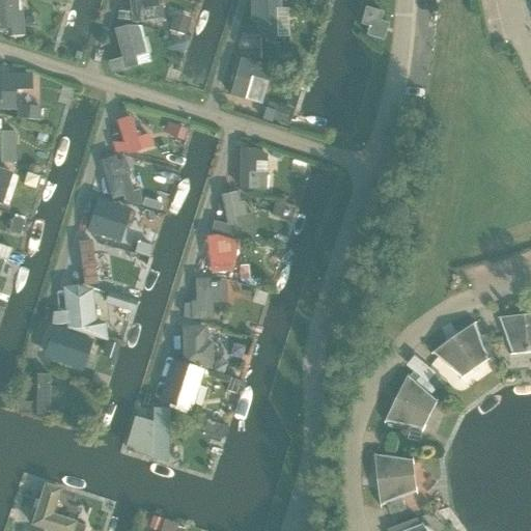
[(0,0),(0,29),(10,29),(10,35),(24,35),(21,0),(0,0)]
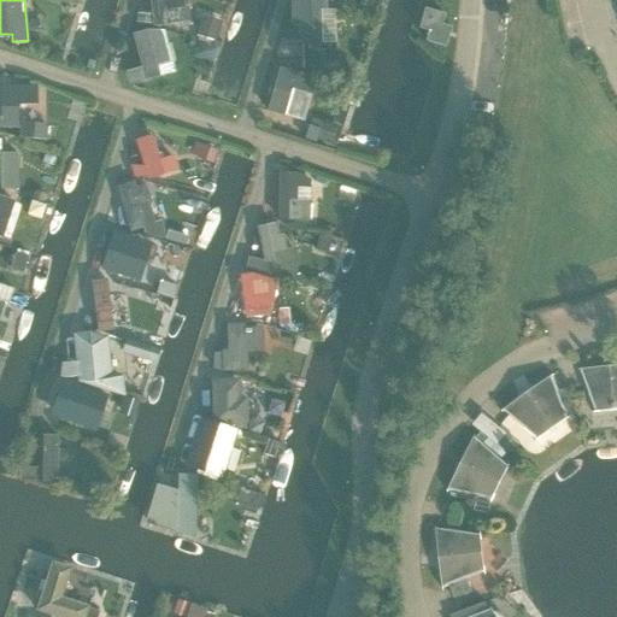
[(150,0),(153,25),(180,22),(178,9),(183,9),(182,0),(150,0)]
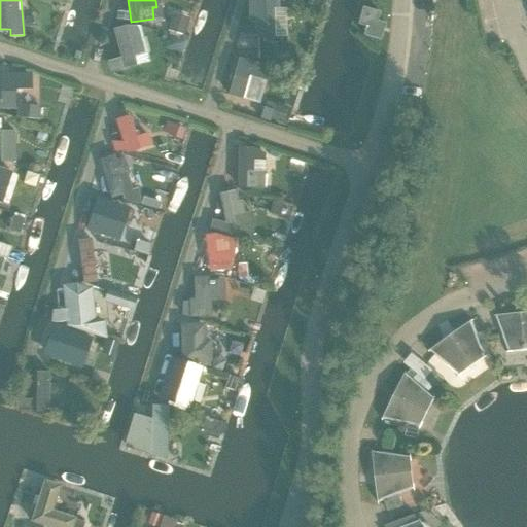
[(278,0),(248,0),(249,24),(255,24),(255,40),(275,39),(273,10),(278,10),(278,0)]
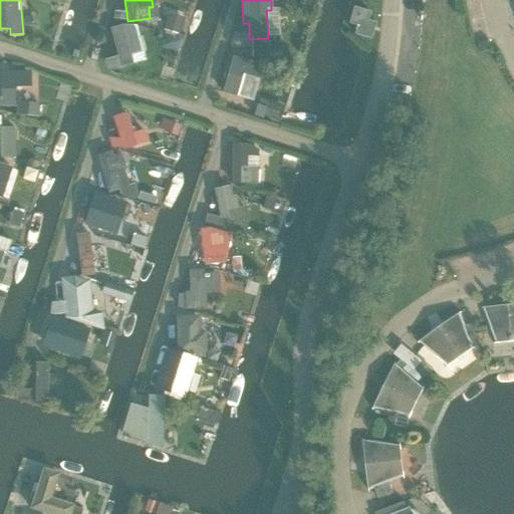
[(355,24),(353,32),(369,37),(374,21),(366,19),(368,10),(352,5),(347,22),(355,24)]
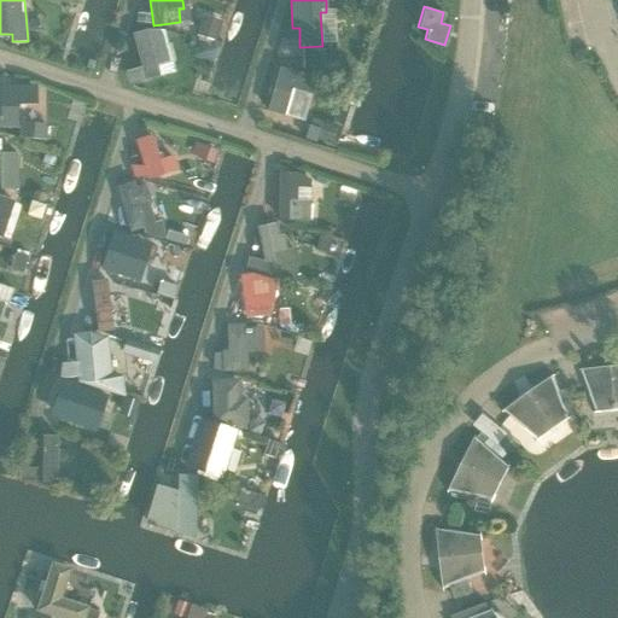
[(128,83),(175,71),(164,30),(149,29),(132,34),(141,66),(126,70),(128,83)]
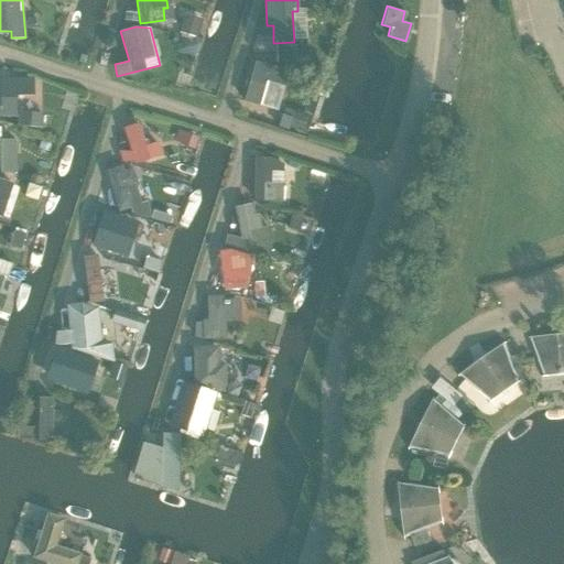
[(255,63),(243,101),(260,106),(266,83),(284,87),(289,72),(255,63)]
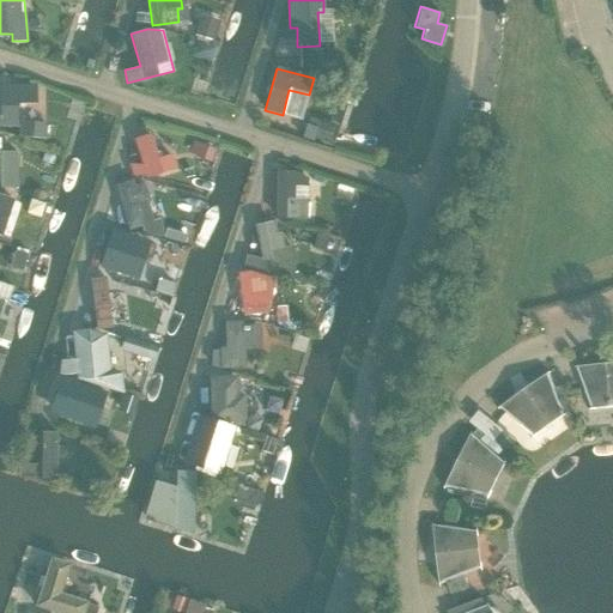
[(0,116),(0,127),(18,127),(17,107),(36,107),(36,84),(0,84),(0,115),(0,116)]
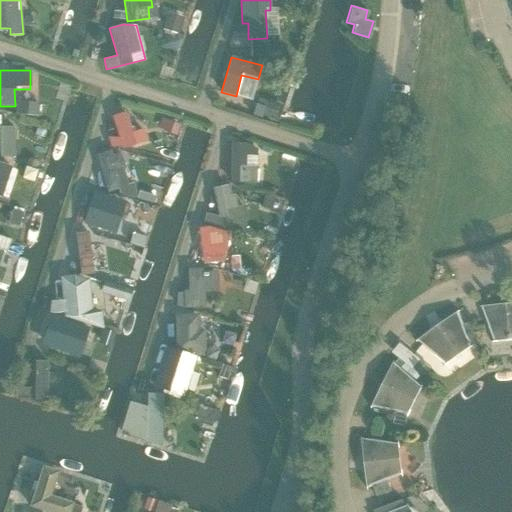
[(132,133),(125,113),(111,117),(118,138),(107,136),(111,147),(122,147),(122,149),(147,141),(144,130),(132,133)]
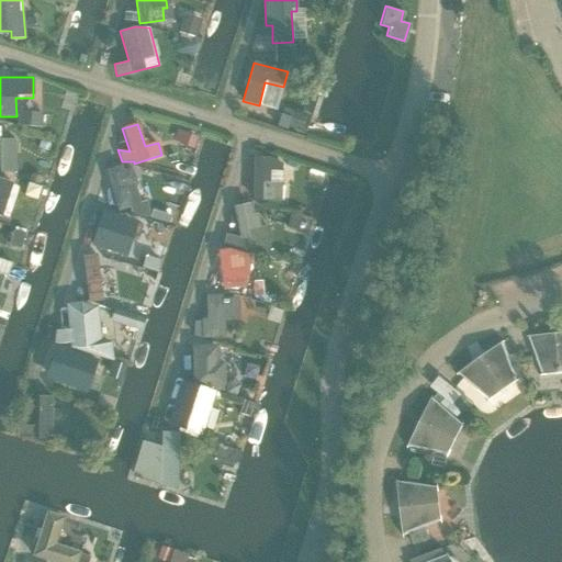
[(254,157),(253,200),(281,201),(282,182),(270,182),(270,170),(282,170),(282,163),(270,157),(254,157)]
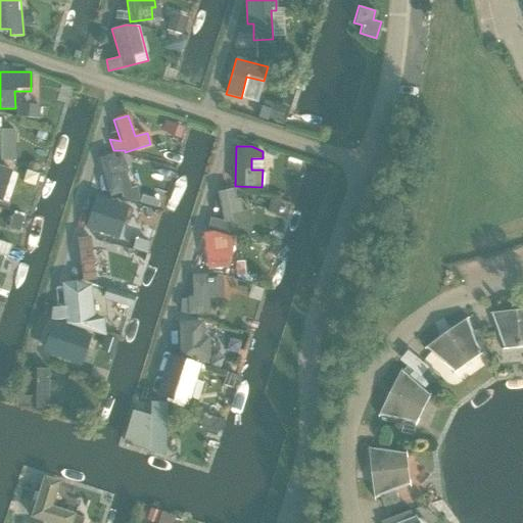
[(114,158),(113,153),(98,157),(109,197),(125,192),(120,176),(128,173),(123,155),(114,158)]
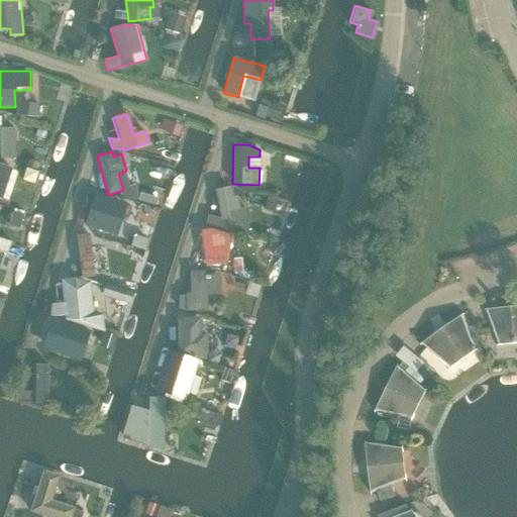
[(207,215),(205,223),(231,233),(247,235),(249,221),(246,207),(240,209),(238,198),(232,199),(230,187),(215,191),(220,219),(207,215)]
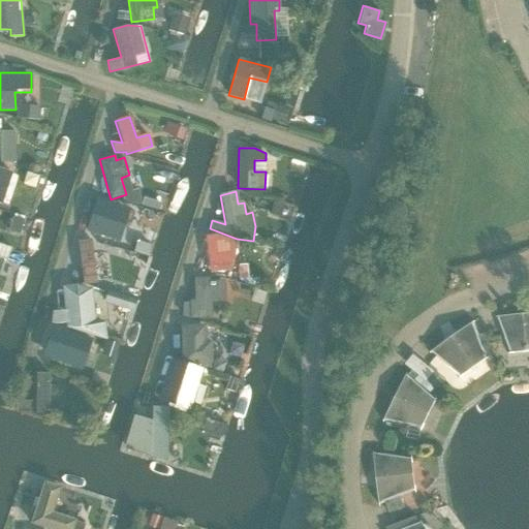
[(91,204),(96,239),(104,239),(112,244),(125,241),(122,219),(119,215),(111,216),(110,200),(91,204)]
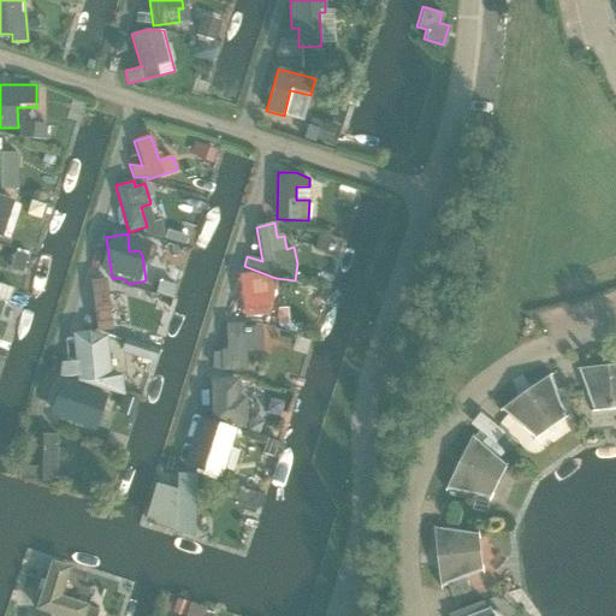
[(244,323),(255,327),(256,327),(262,327),(267,327),(260,274),(240,276),(244,323)]
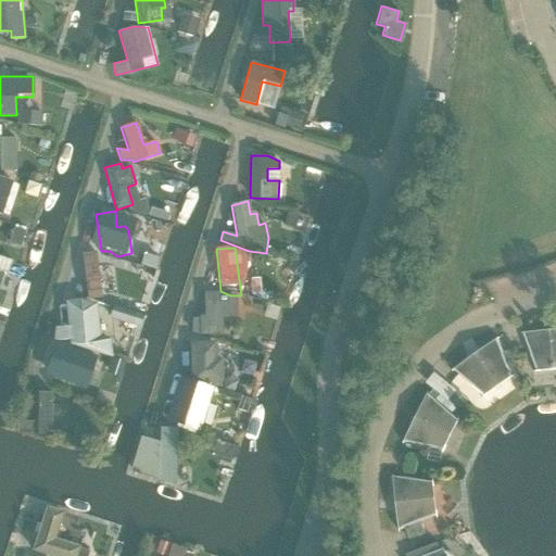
[(88,300),(103,298),(97,251),(81,253),(88,300)]
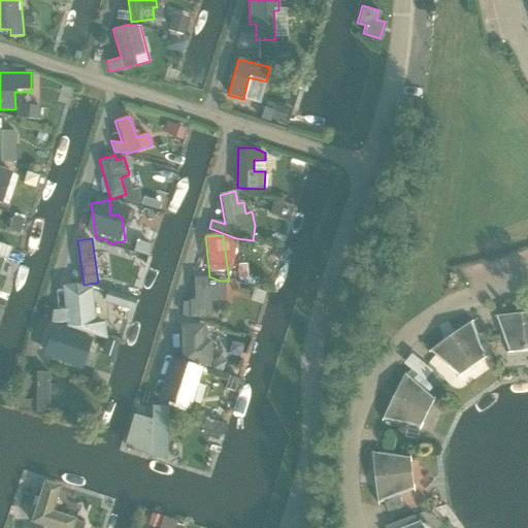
[(220,281),(219,281),(209,282),(209,277),(194,277),(194,300),(189,300),(189,302),(183,302),(182,315),(189,318),(189,319),(211,318),(211,301),(225,301),(225,281),(220,281)]
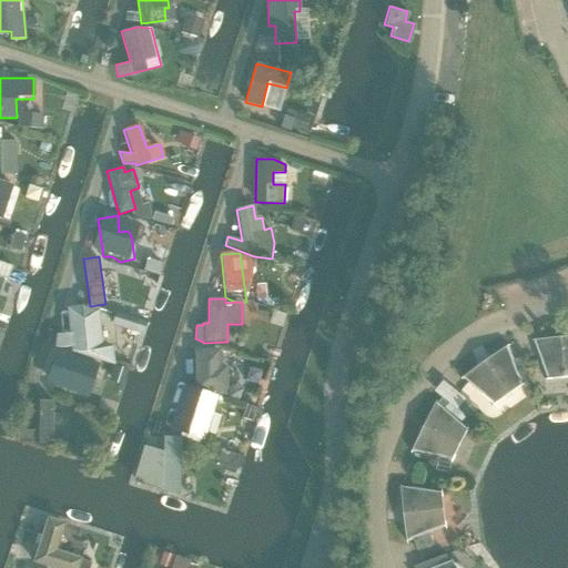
[(70,334),(56,334),(54,346),(58,347),(71,347),(71,352),(114,366),(111,345),(102,346),(99,311),(82,305),(67,307),(70,334)]
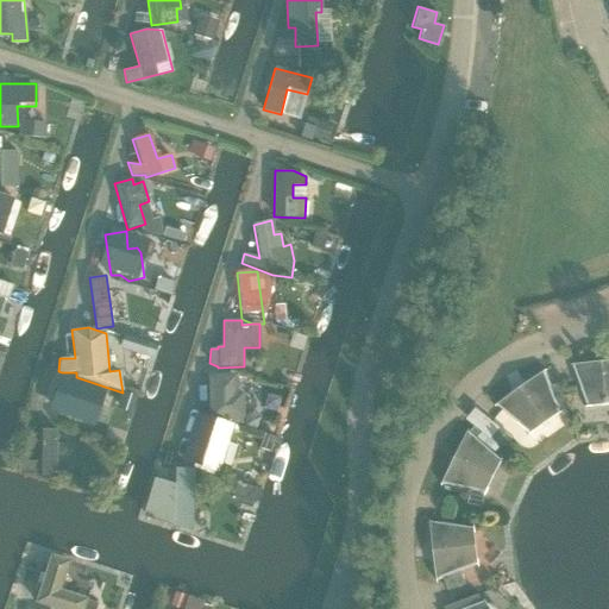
[(608,360),(572,364),(589,406),(608,403),(608,360)]
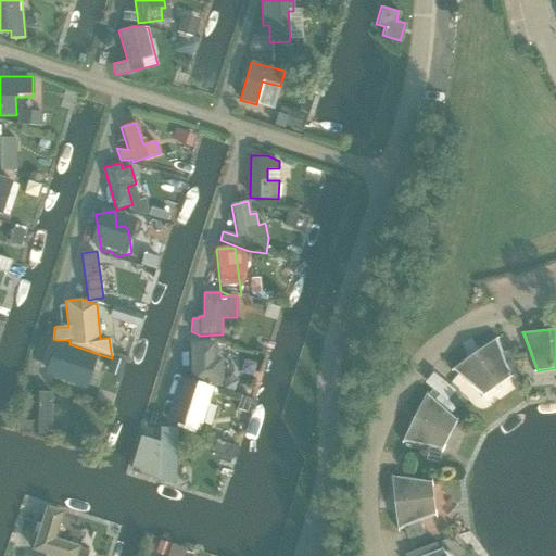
[(512,377),(497,338),(453,369),(484,395),(512,377)]
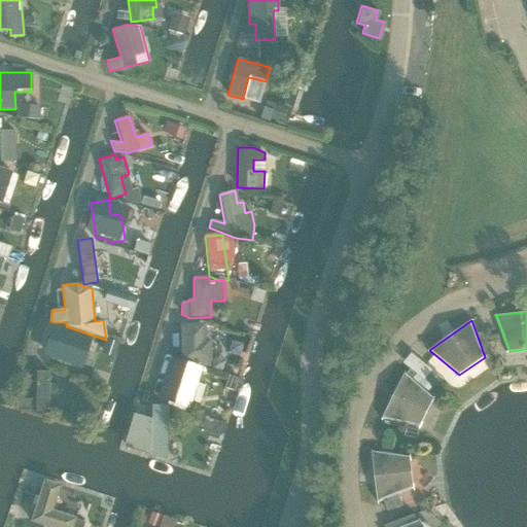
[(191,363),(211,363),(211,341),(205,341),(204,324),(180,325),(180,356),(191,363)]
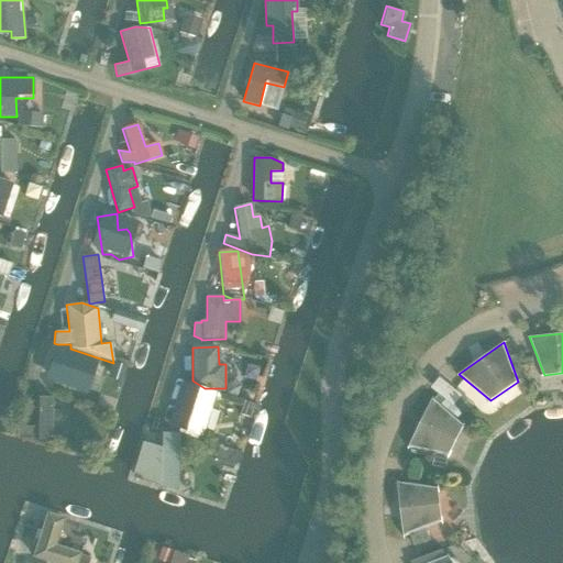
[(56,348),(45,379),(88,393),(98,361),(56,348)]
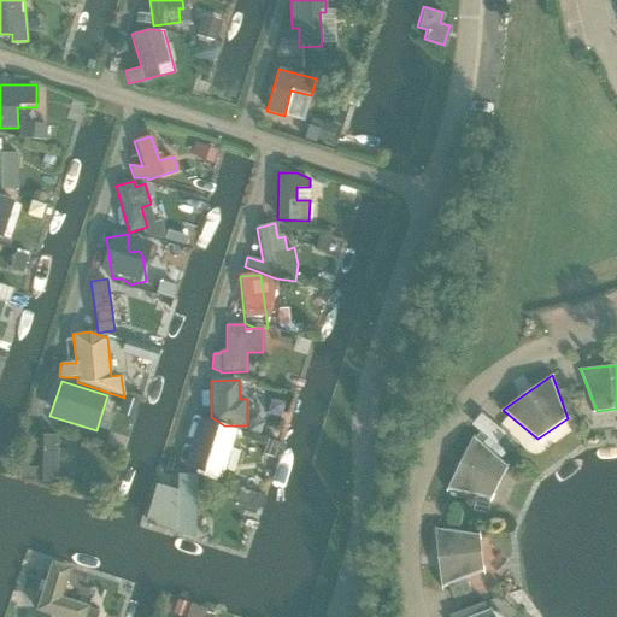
[(200,418),(183,468),(219,480),(236,432),(200,418)]
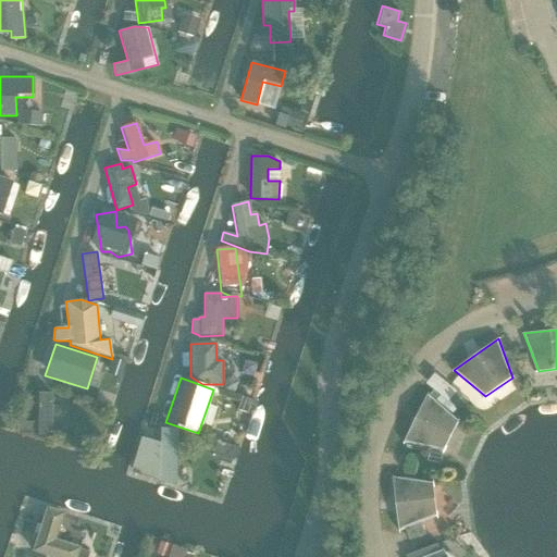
[(38,393),(37,422),(17,422),(17,431),(37,431),(37,435),(51,435),(52,393),(38,393)]
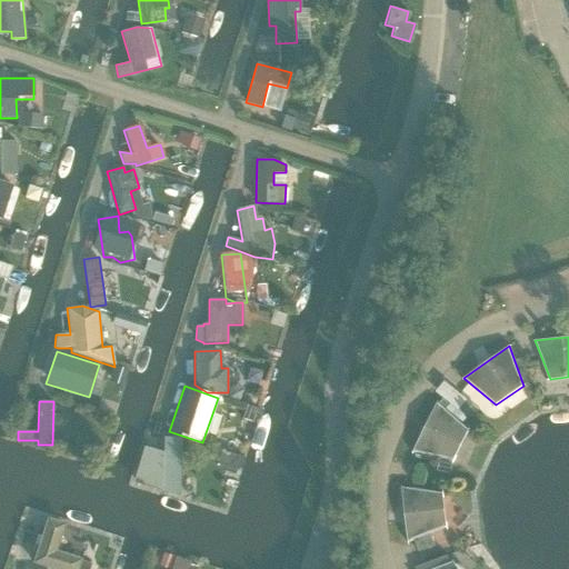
[(469,430),(437,402),(413,451),(455,460),(469,430)]
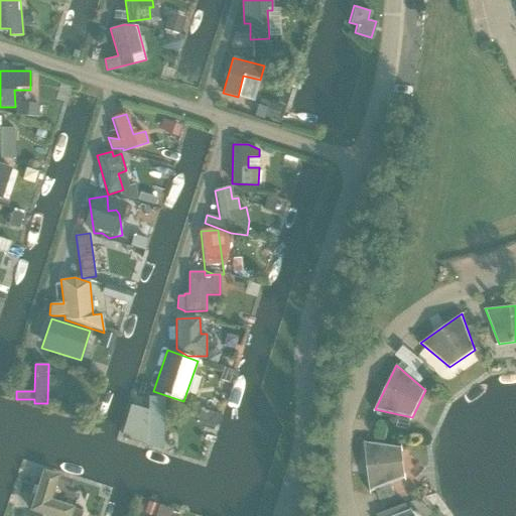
[(160,445),(161,397),(148,397),(148,410),(131,405),(121,437),(147,445),(160,445)]
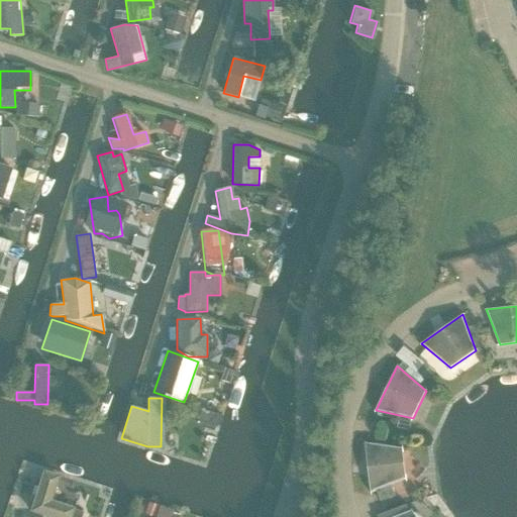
[(403,448),(365,442),(371,492),(377,490),(381,502),(396,496),(391,484),(406,479),(403,448)]
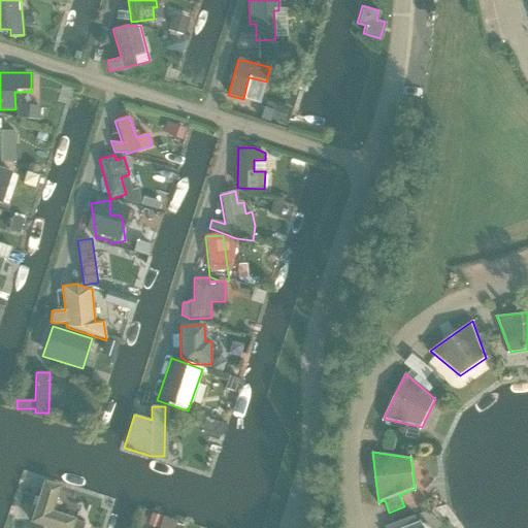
[(47,527),(83,527),(85,523),(75,521),(76,519),(53,510),(61,486),(43,480),(30,522),(47,527)]
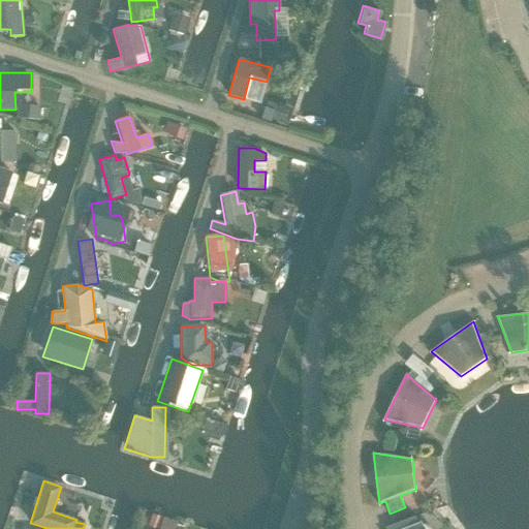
[(174,528),(177,522),(163,518),(159,528),(174,528)]
